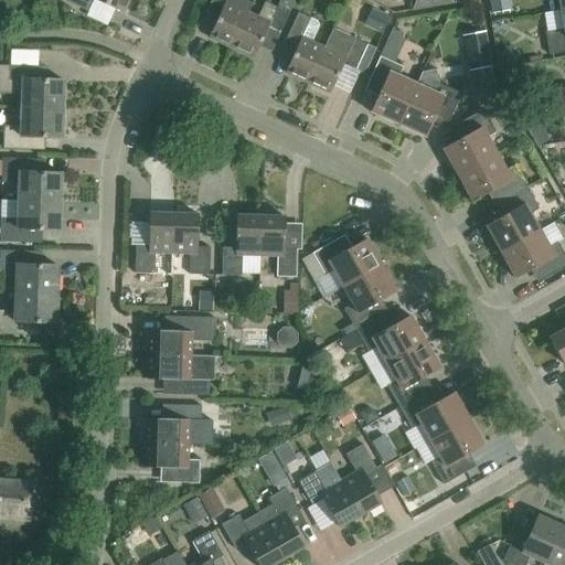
[(128,0),(62,0),(62,1),(87,13),(93,1),(121,14),(128,0)]
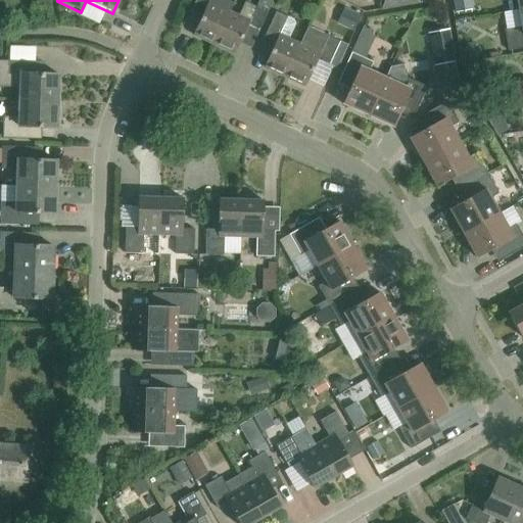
[(192,36),(214,45),(228,13),(232,3),(224,0),(195,0),(193,4),(204,9),(192,36)]
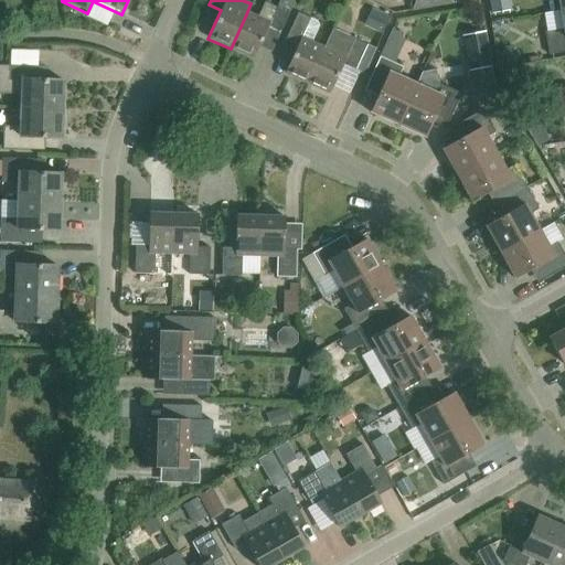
[(258,19),(246,14),(231,49),(253,60),(266,31),(278,36),(294,0),(279,0),(276,9),(265,4),(258,19)]
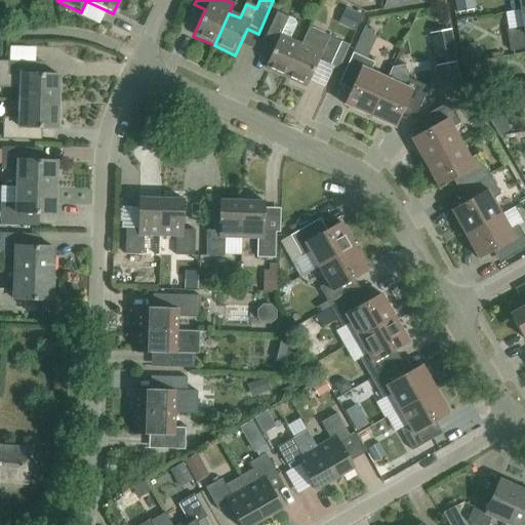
[(420,0),(388,0),(390,9),(421,5),(420,0)]
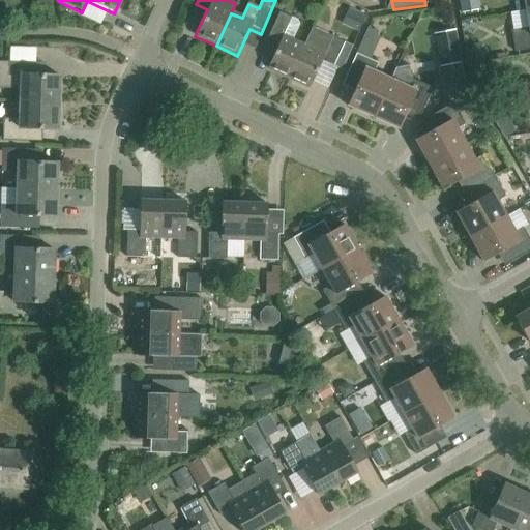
[(478,11),(476,0),(460,0),(462,13),(478,11)]
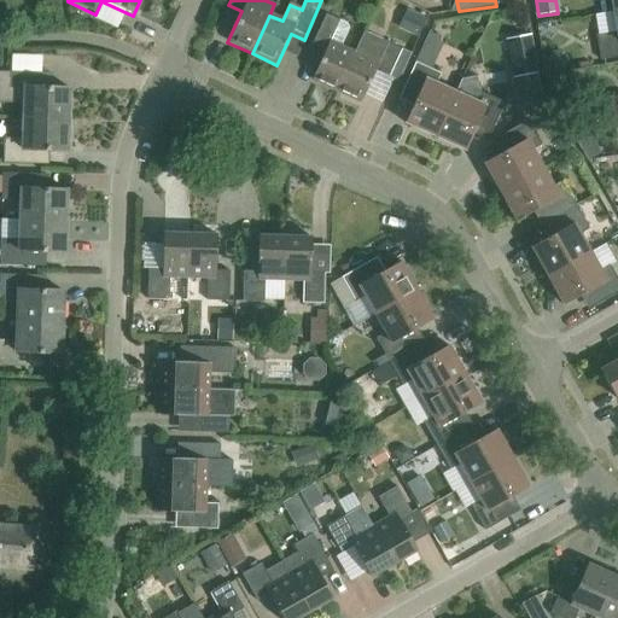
[(617,11),(613,12),(616,31),(595,35),(599,62),(617,57),(617,11)]
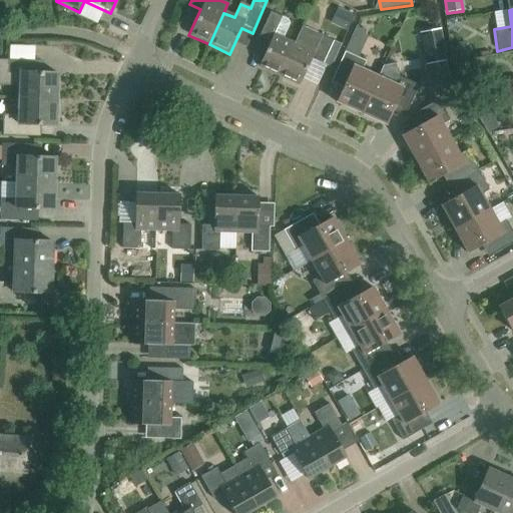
[(258,67),(279,76),(293,45),(281,39),(288,25),(286,20),(270,12),(260,36),(270,41),(258,67)]
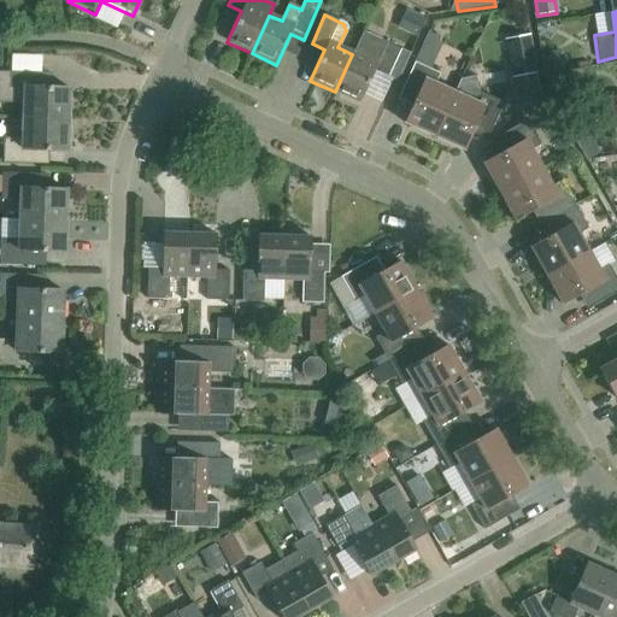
[(440,39),(427,33),(415,62),(430,69),(441,43),(438,42),(440,39)]
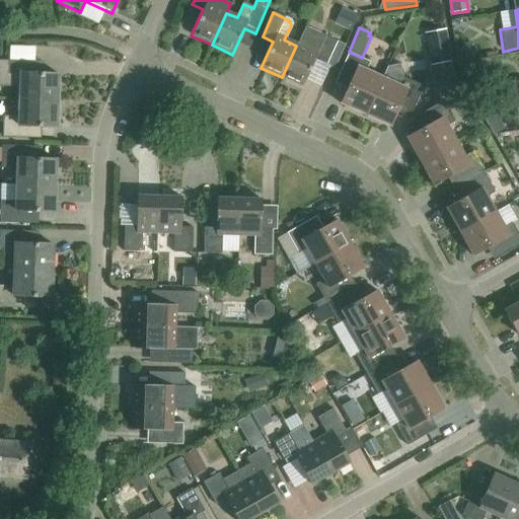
[(298,46),(296,46),(282,77),(302,86),(314,60),(325,65),(337,42),(306,28),(298,46)]
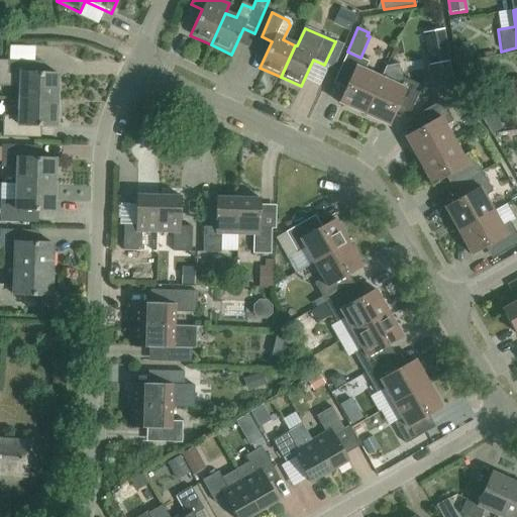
[(450,61),(444,29),(423,34),(429,65),(450,61)]
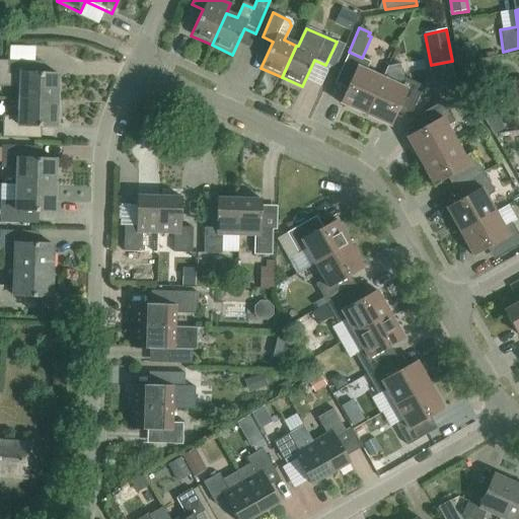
[(14,46),(13,60),(40,61),(40,47),(14,46)]
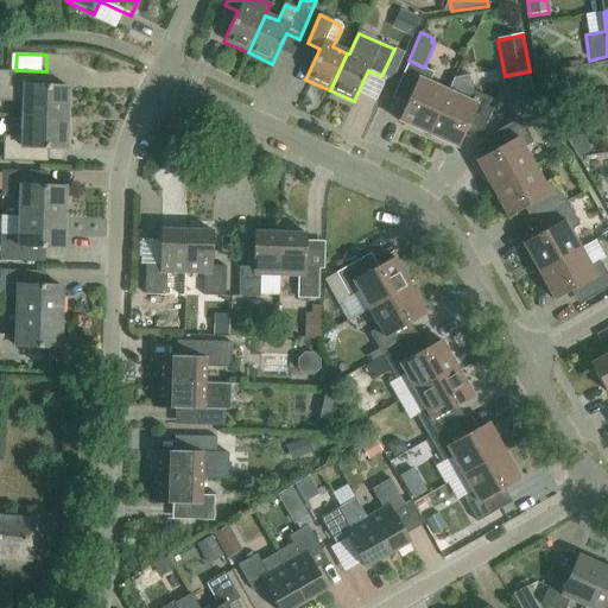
[(428,135),(447,92),(428,83),(432,74),(407,62),(396,89),(410,96),(398,121),(428,135)]
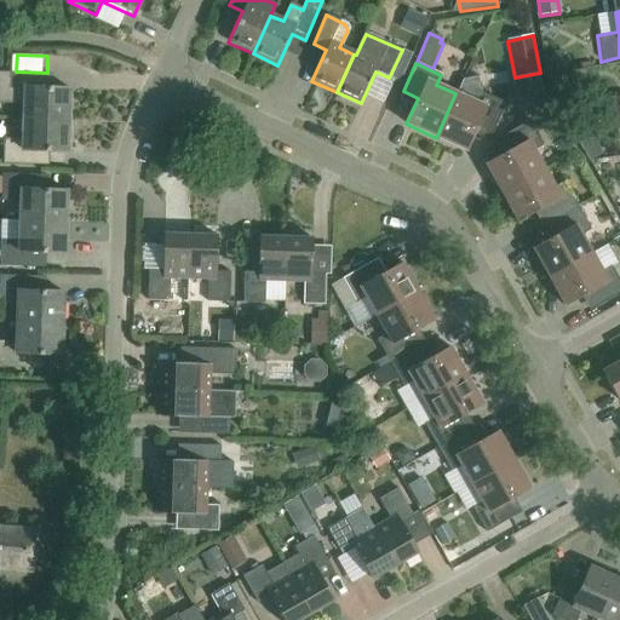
[(22,120),(68,121),(69,90),(40,89),(40,74),(0,73),(0,98),(23,99),(22,120)]
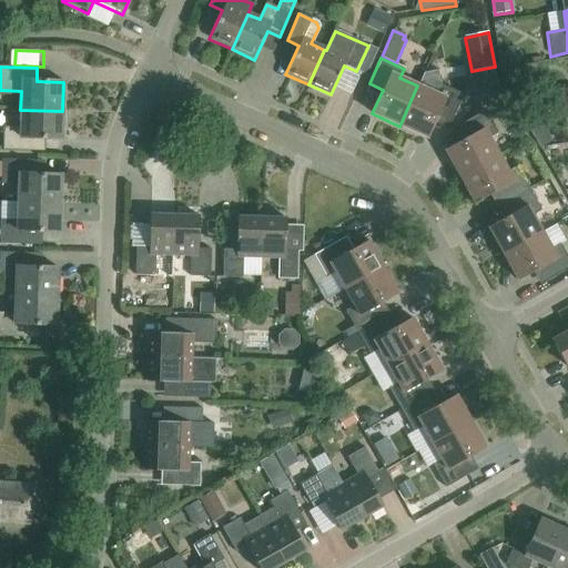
[(435,94),(417,85),(399,127),(426,139),(437,115),(450,121),(463,95),(439,84),(435,94)]
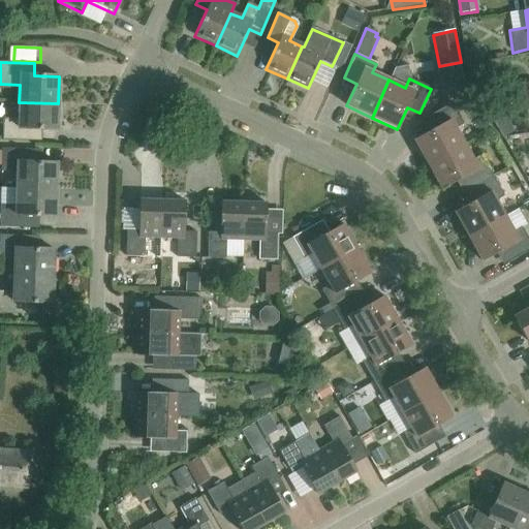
[(463,80),(441,85),(443,97),(464,82),(463,80)]
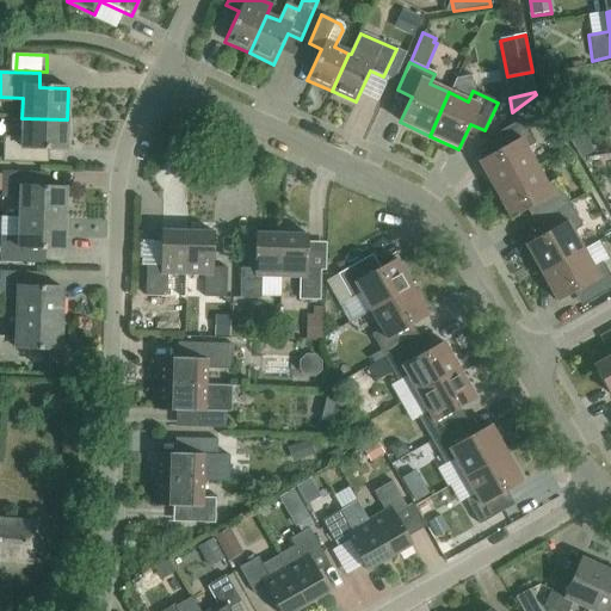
[(67,119),(22,118),(22,137),(2,137),(1,162),(37,164),(37,149),(66,150),(67,119)]
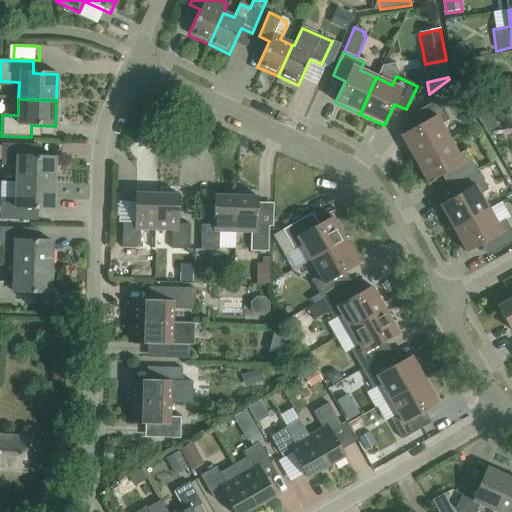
[(414,160),(449,140),(440,125),(448,120),(437,100),(414,113),(421,124),(400,136),(414,160)]
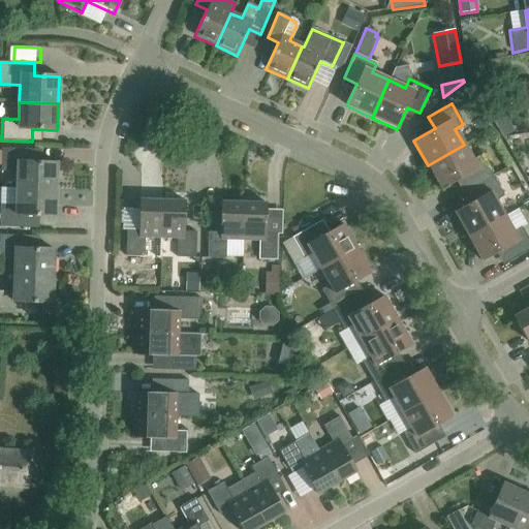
[(464,145),(428,165),(441,190),(463,178),(469,189),(492,176),(480,156),(472,160),(464,145)]
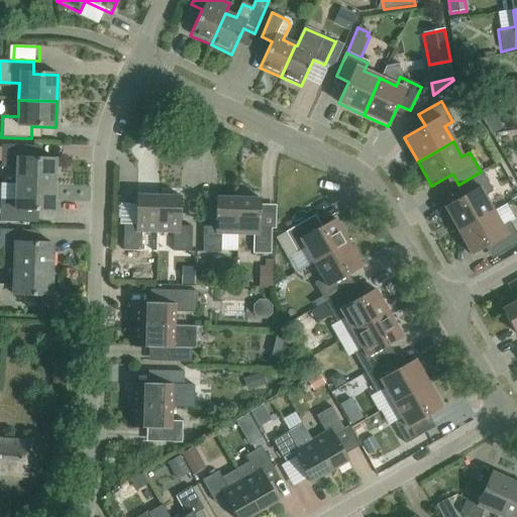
[(16,185),(54,186),(55,160),(30,159),(31,146),(1,145),(0,168),(16,168),(16,185)]
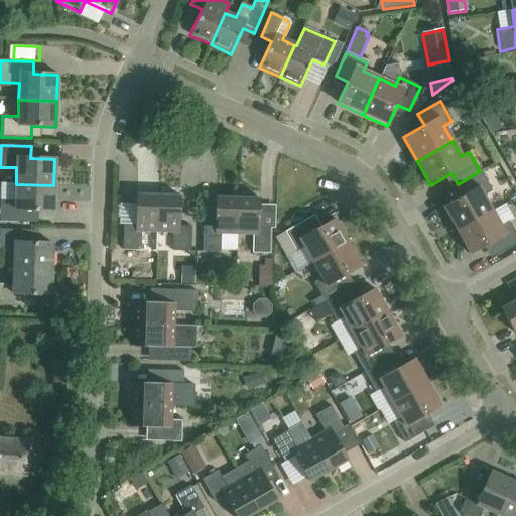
[(480,171),(458,184),(464,196),(442,208),(457,231),(492,212),(483,196),(491,191),(480,171)]
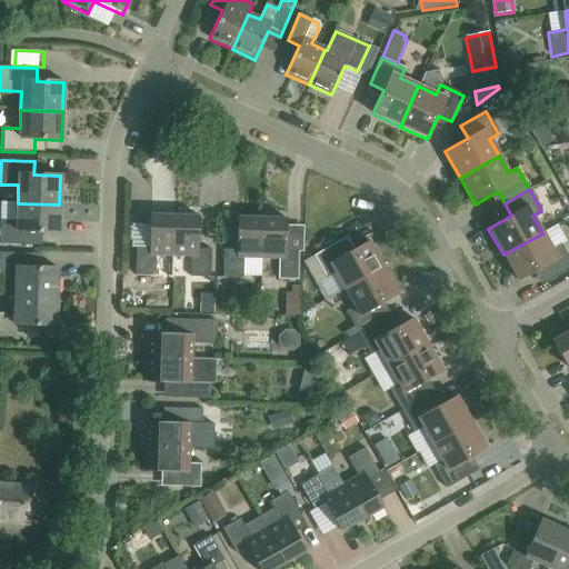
[(58,233),(59,205),(18,203),(17,221),(0,220),(0,245),(31,246),(31,232),(58,233)]
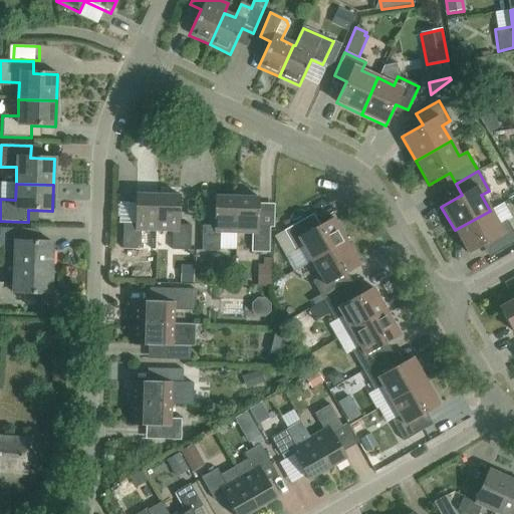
[(141,231),(156,231),(157,196),(135,195),(135,224),(122,224),(121,249),(140,250),(141,231)]
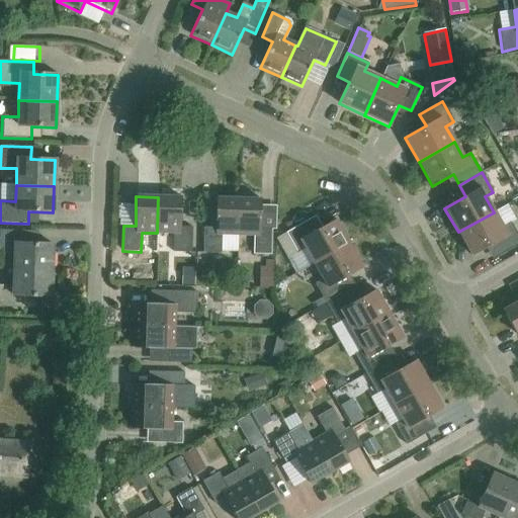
[(158,197),(157,233),(173,234),(173,253),(191,253),(191,228),(180,228),(181,197),(158,197)]
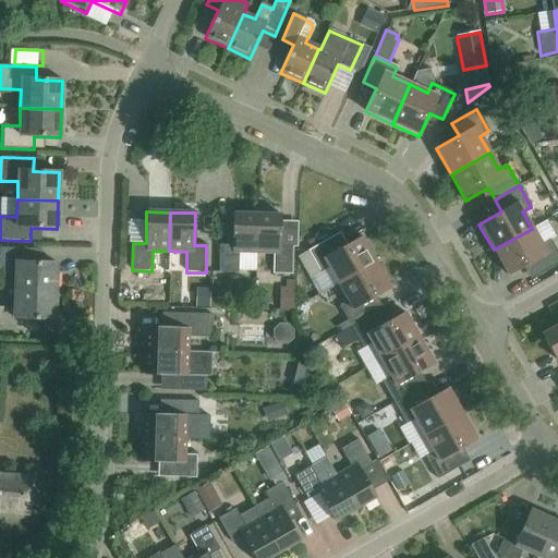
[(255,254),(256,215),(232,214),(231,246),(219,245),(218,274),(238,274),(238,253),(255,254)]
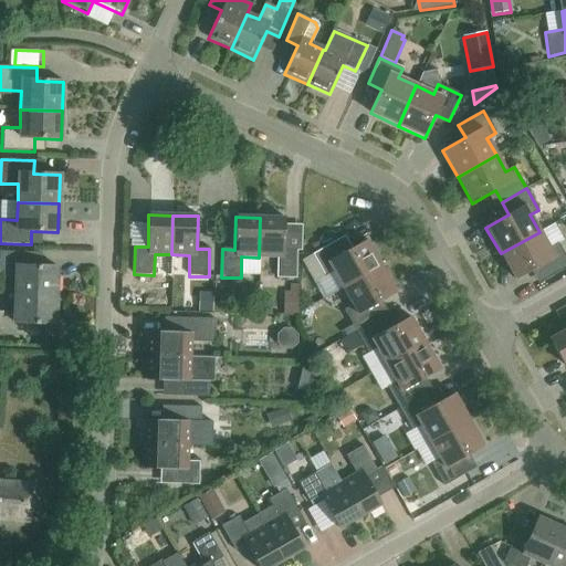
[(284,218),(260,218),(259,258),(276,258),(275,279),(295,279),(296,251),(283,251),(284,218)]
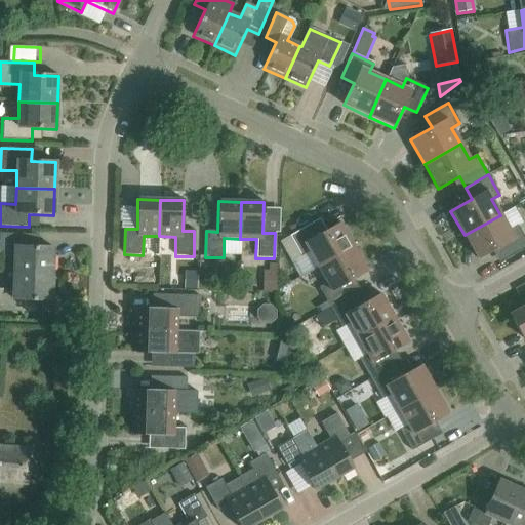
[(509,231),(500,215),(465,235),(478,259),(499,248),(506,259),(524,248),(524,240),(517,226),(509,231)]
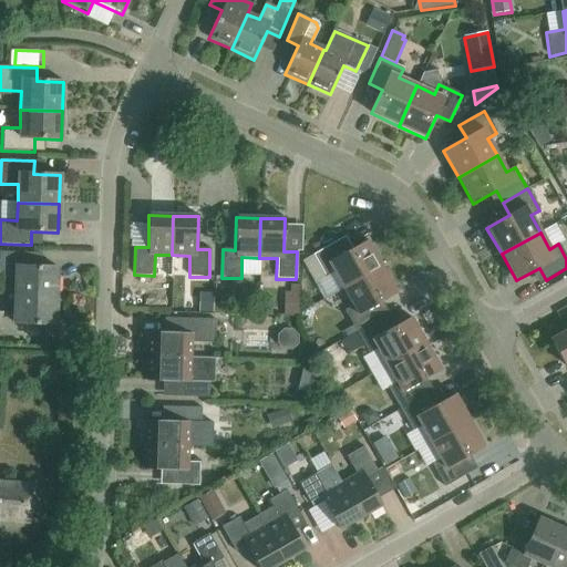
[(343,289),(382,267),(367,241),(344,254),(337,241),(312,255),(325,277),(333,272),(343,289)]
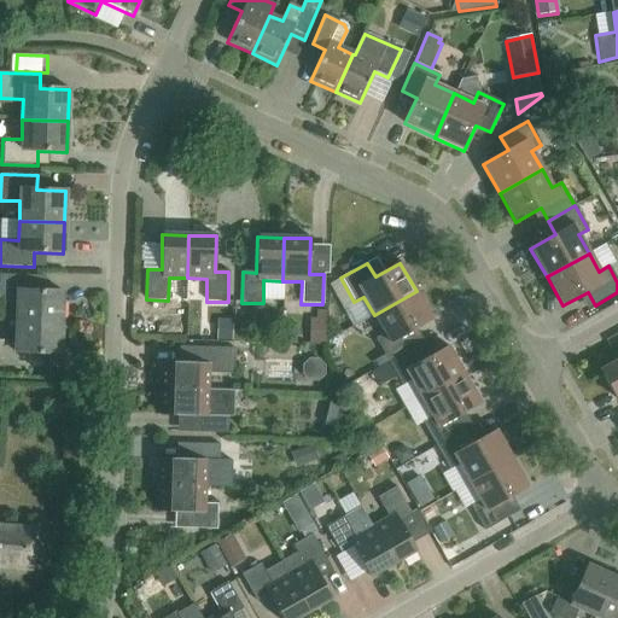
[(16,321),(62,324),(62,292),(33,291),(34,277),(0,275),(0,301),(17,302),(16,321)]
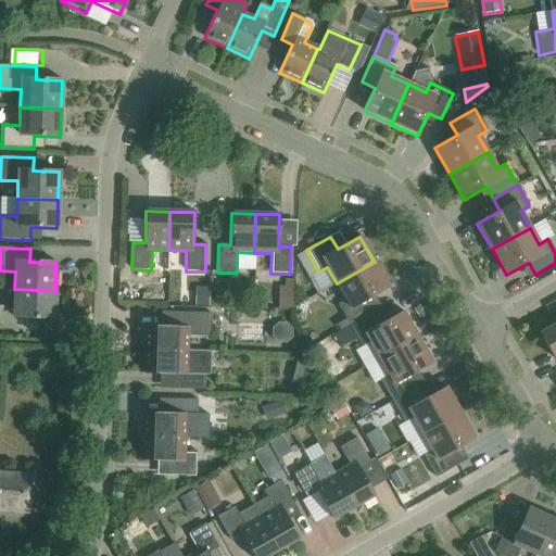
[(337,305),(349,326),(374,313),(367,301),(389,288),(375,262),(337,283),(345,300),(337,305)]
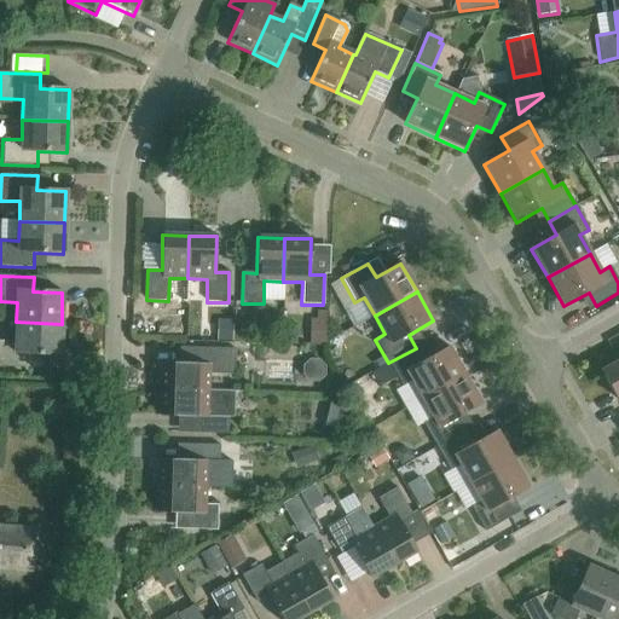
[(327,312),(318,312),(318,319),(311,318),(310,343),(327,345),(327,312)]
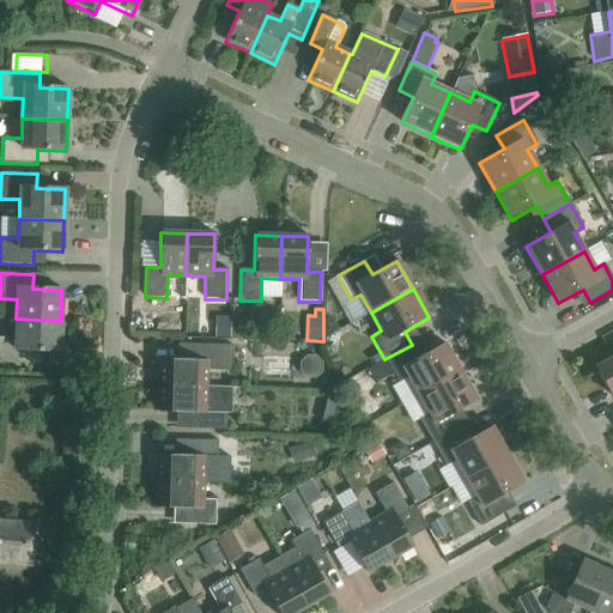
[(61,321),(16,319),(14,339),(0,338),(0,364),(30,365),(31,351),(60,352),(61,321)]
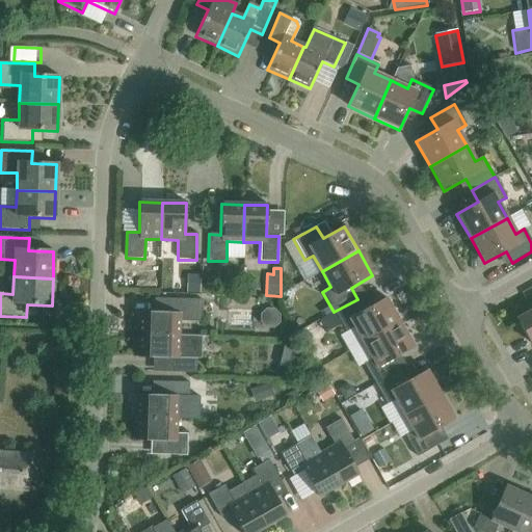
[(354,328),(363,344),(399,323),(386,298),(364,311),(357,299),(334,312),(346,333),(354,328)]
